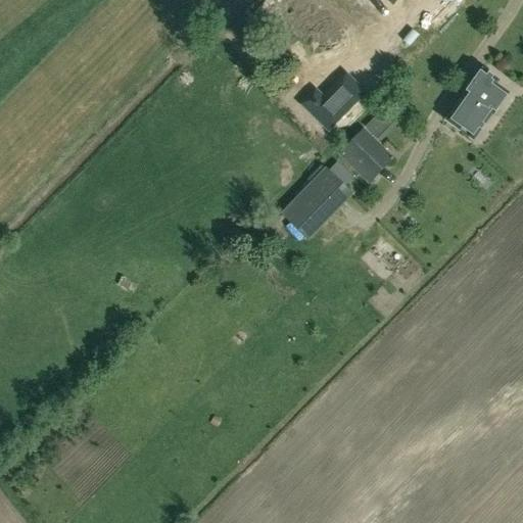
[(473,142),(479,133),(507,94),(494,86),(497,82),(482,72),(445,122),(473,142)]
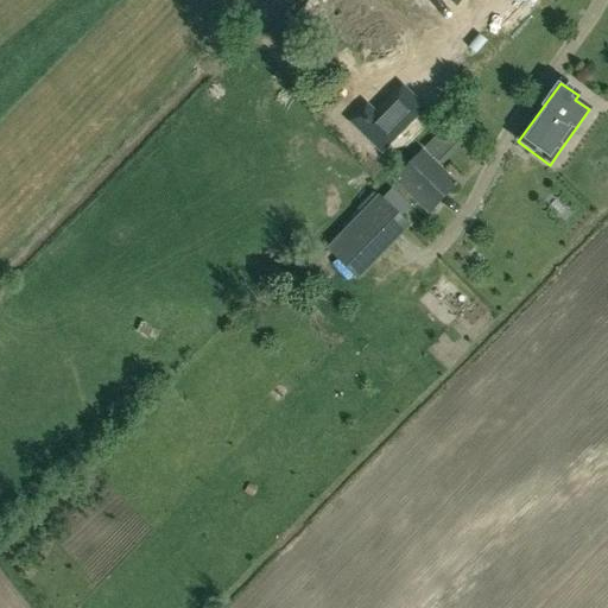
[(374,116),(360,131),(381,151),(423,109),(401,89),(374,116)]
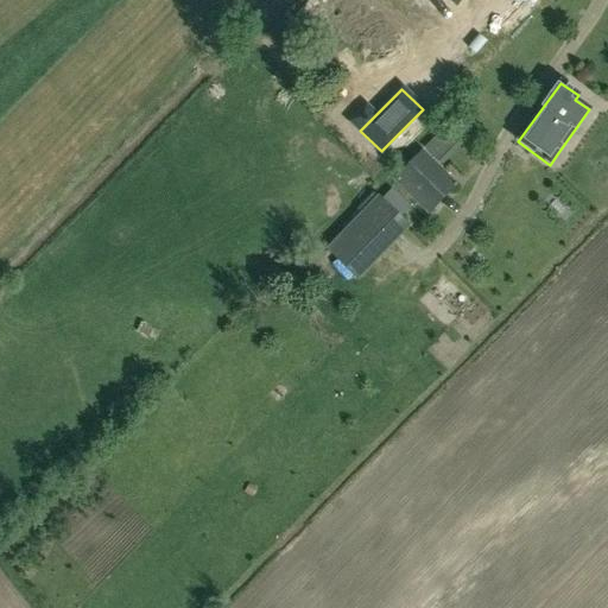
[(462,145),(445,128),(425,149),(442,166),(462,145)]
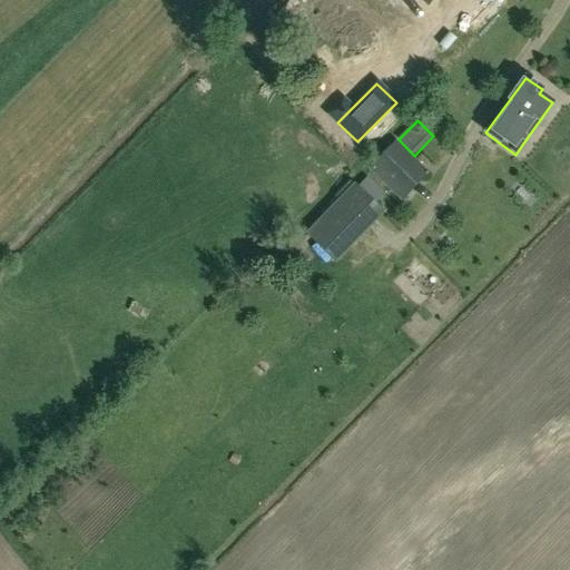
[(395,143),(371,168),(402,199),(428,174),(395,143)]
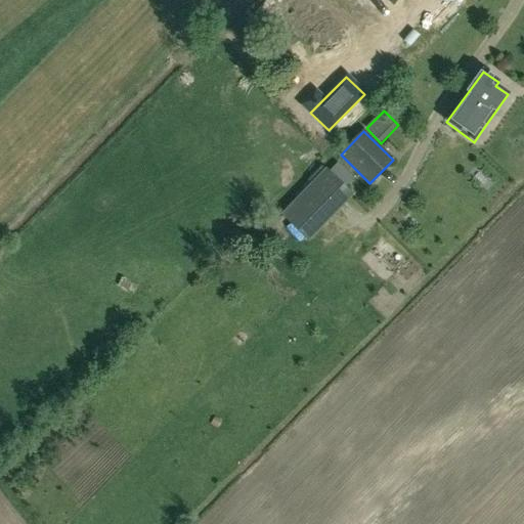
[(349,193),(325,171),(282,215),(305,238),(349,193)]
